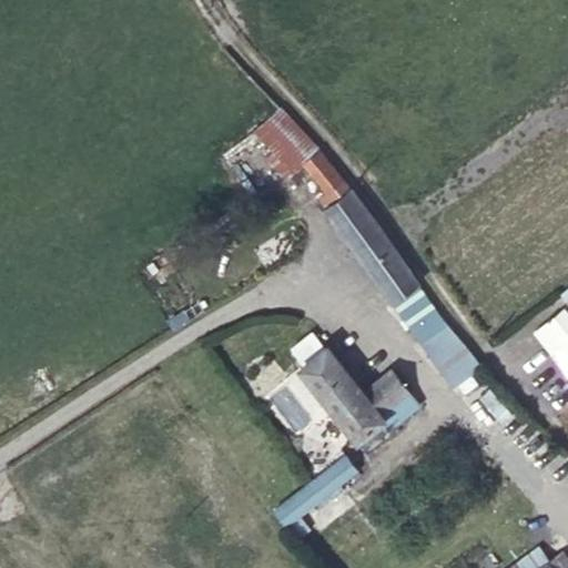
[(393,244),(352,186),(312,139),(296,149),(326,188),(316,193),(382,290),(384,288),(412,330),(438,311),(393,244)]
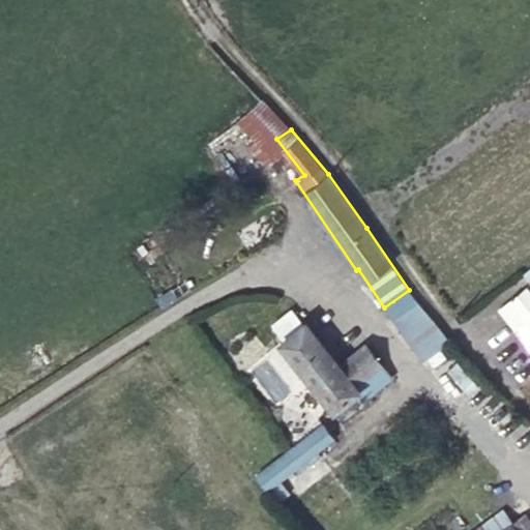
[(499,308),(514,328),(526,320),(529,325),(529,267),(523,272),(529,282),(529,293),(529,294),(526,288),(499,308)]
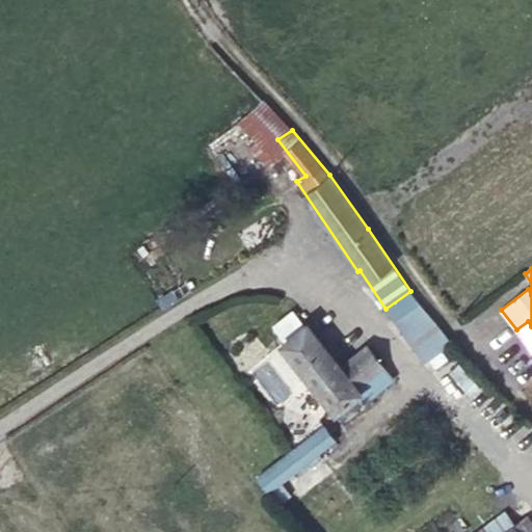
[(282,343),(335,410),(338,408),(357,393),(365,401),(394,378),(367,345),(340,367),(307,324),(282,343)]
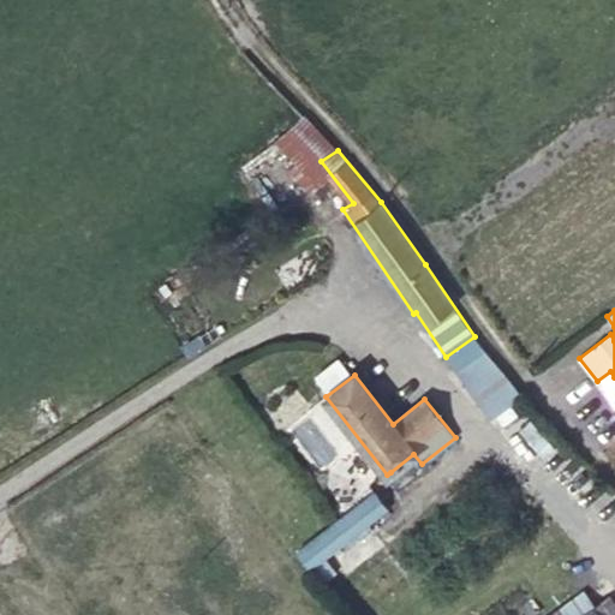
[(422,464),(413,454),(390,472),(399,482),(422,464)]
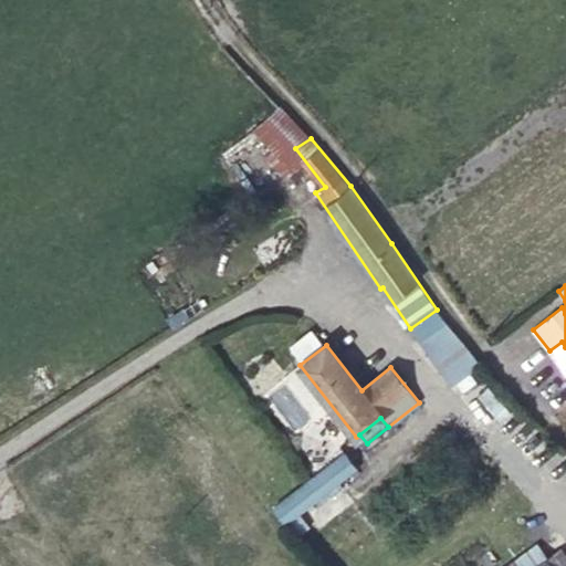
[(285,521),(338,481),(327,467),(274,505),(285,521)]
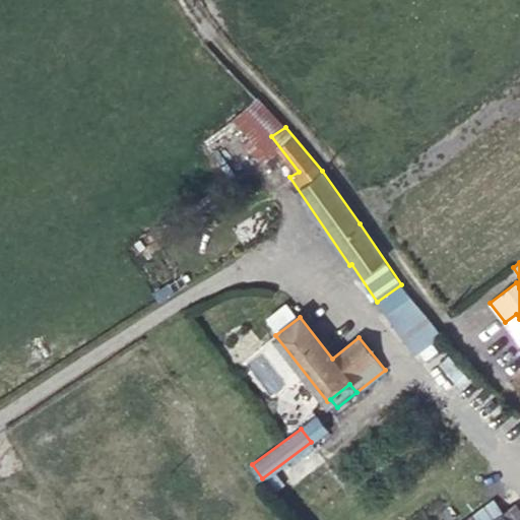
[(519,519),(519,509),(516,504),(493,519),(519,519)]
